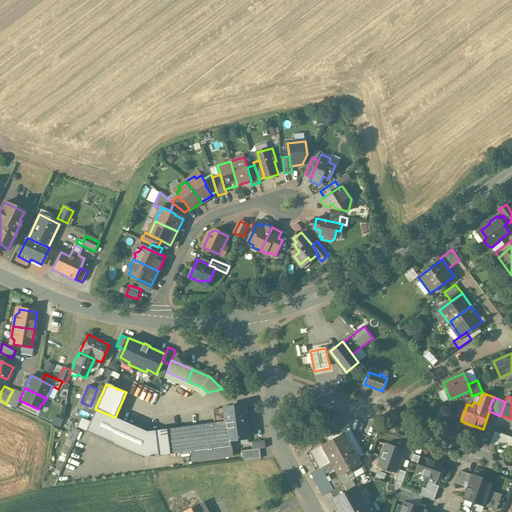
[(244,405),(225,408),(227,421),(229,440),(230,440),(249,437),(244,405)]
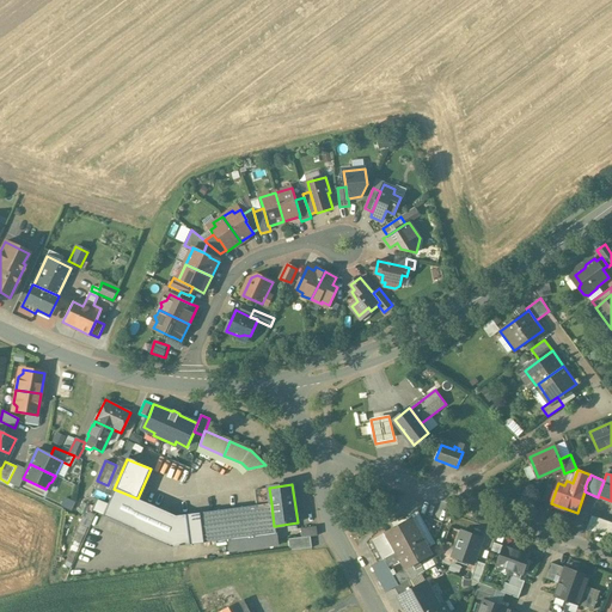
[(554,489),(548,487),(542,500),(549,502),(554,489)]
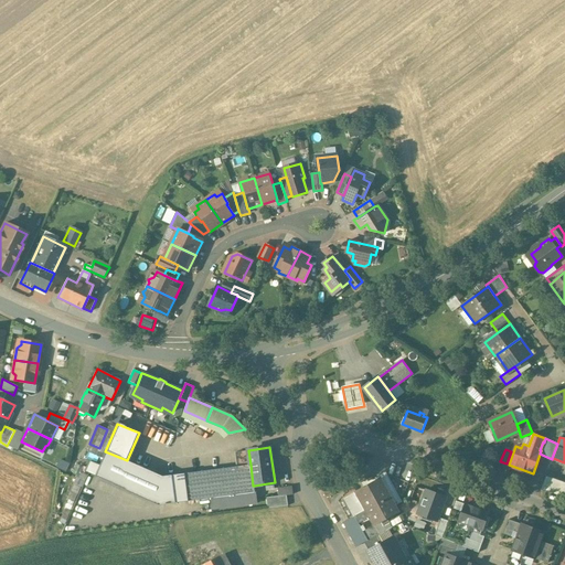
[(248,450),(235,452),(237,467),(251,465),(248,450)]
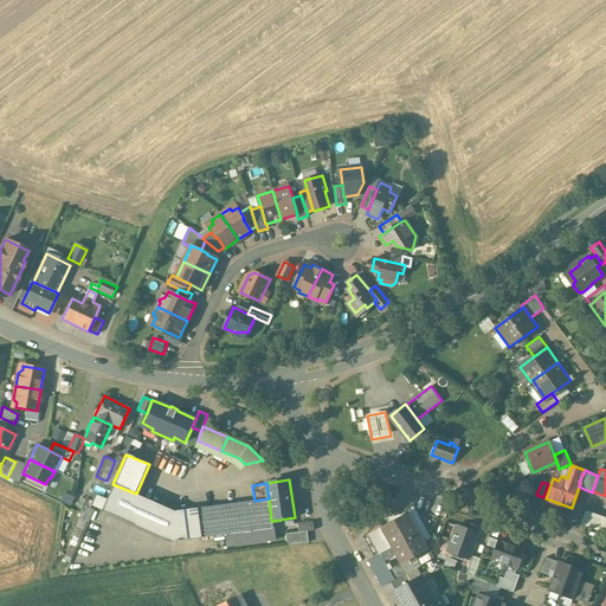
[(175,511),(136,494),(113,484),(101,511),(171,542),(201,539),(197,508),(175,511)]
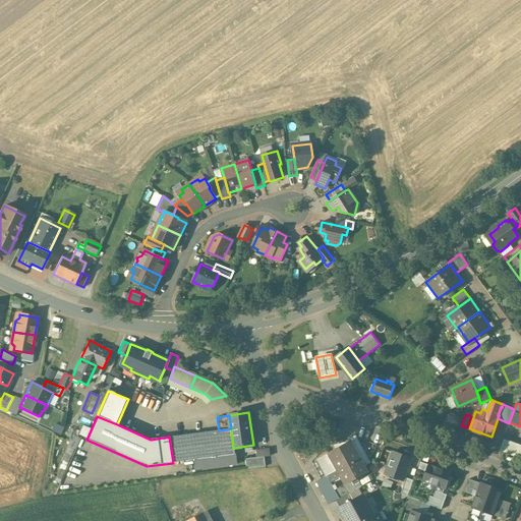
[(219,430),(169,437),(173,463),(195,459),(235,454),(234,448),(233,448),(231,428),(219,430)]
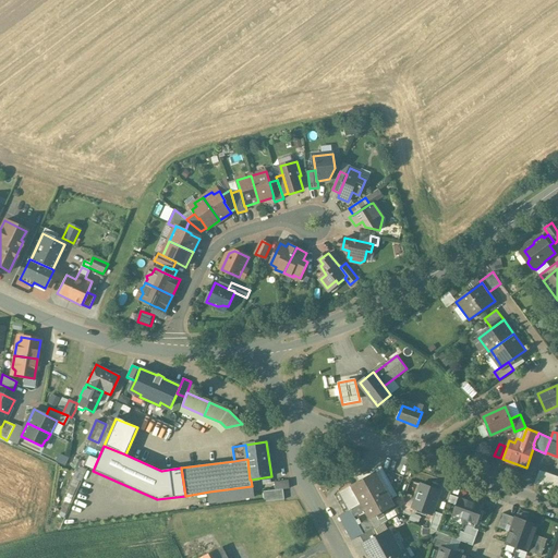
[(557,476),(540,471),(535,483),(557,490),(557,476)]
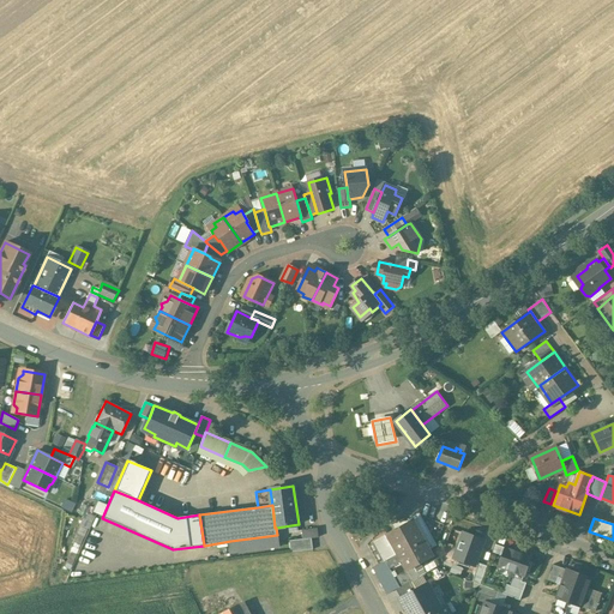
[(414,519),(387,534),(387,535),(398,554),(402,561),(408,571),(433,557),(414,519)]
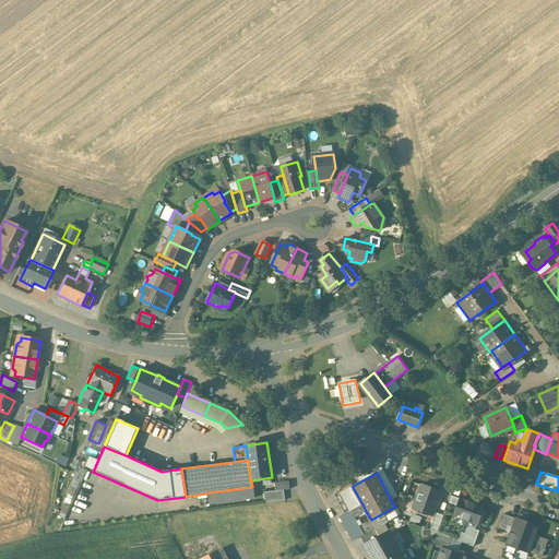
[(288,480),(275,483),(276,490),(276,491),(284,490),(289,489),(288,480)]
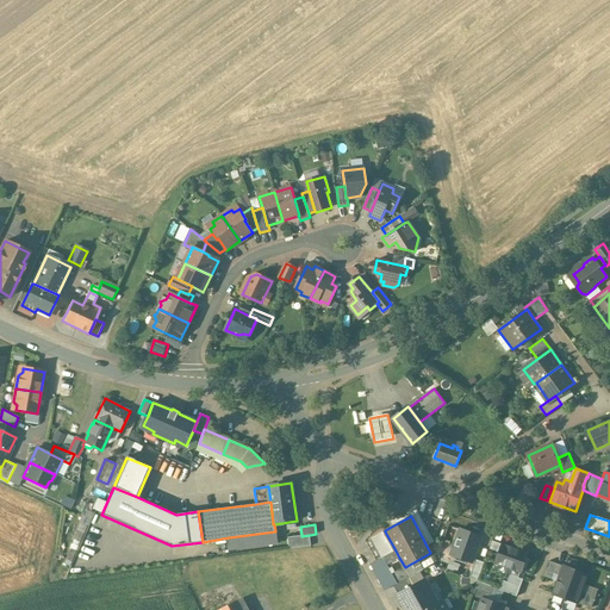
[(481,536),(461,529),(455,546),(458,547),(454,556),(472,562),(481,536)]
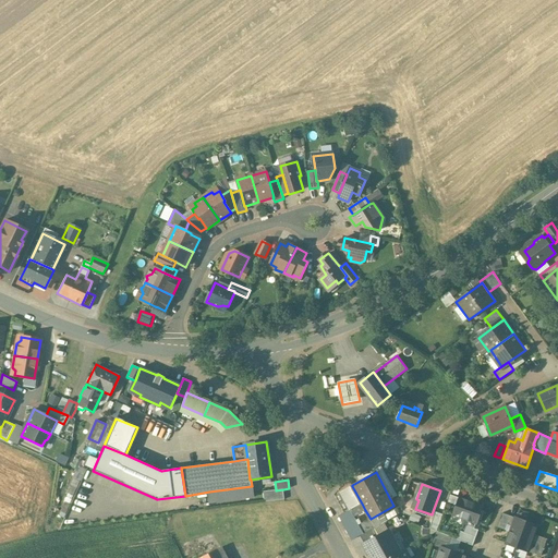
[(252,486),(209,492),(210,502),(254,497),(252,486)]
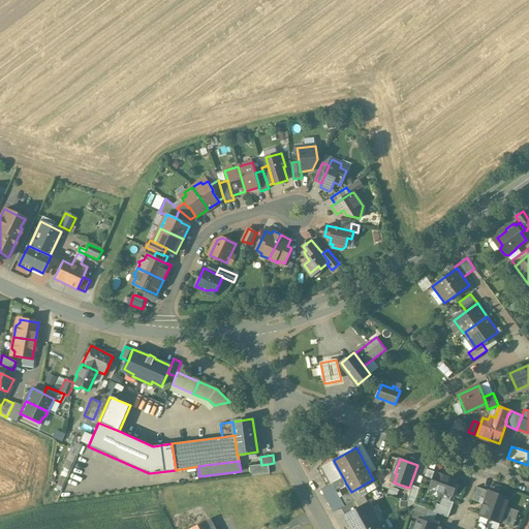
[(322,466),(332,483),(343,477),(334,461),(322,466)]
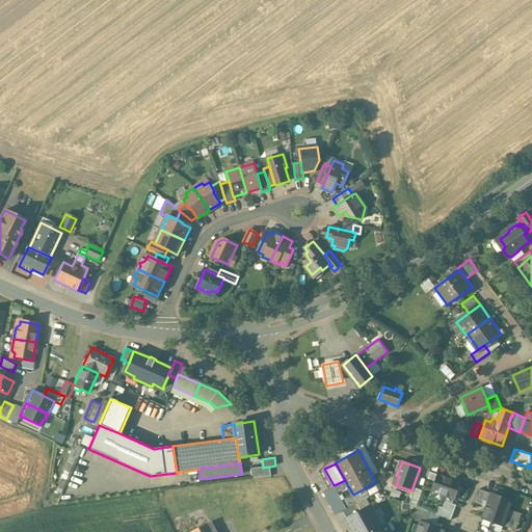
[(263,467),(251,469),(253,478),(271,476),(270,467),(263,468),(263,467)]
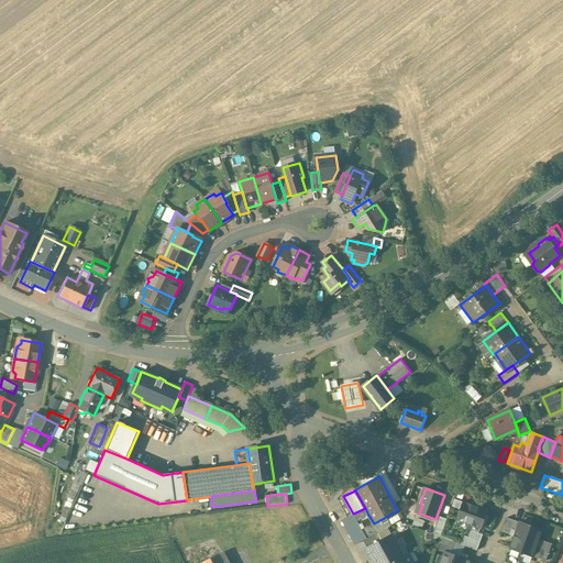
[(486,511),(464,503),(463,503),(456,520),(457,520),(474,526),(472,531),(478,533),(481,528),(482,528),(487,511),(486,511)]
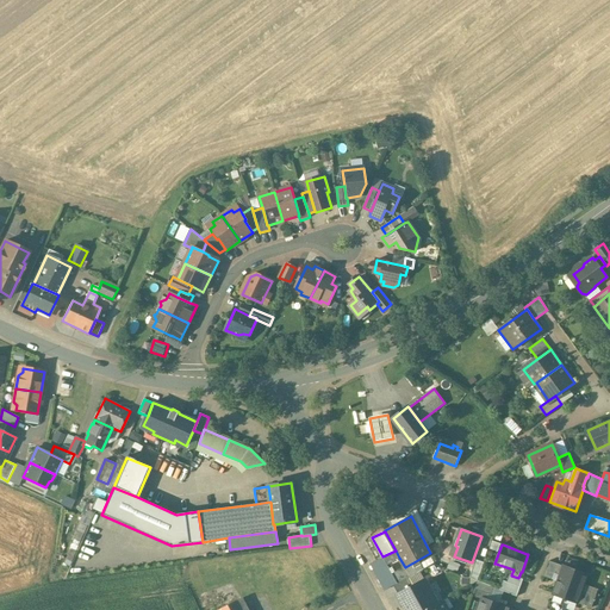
[(396,551),(383,556),(386,565),(399,558),(396,551)]
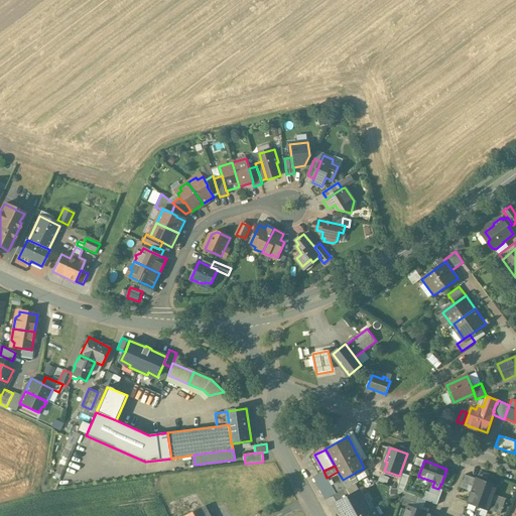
[(375,467),(371,476),(379,480),(383,470),(375,467)]
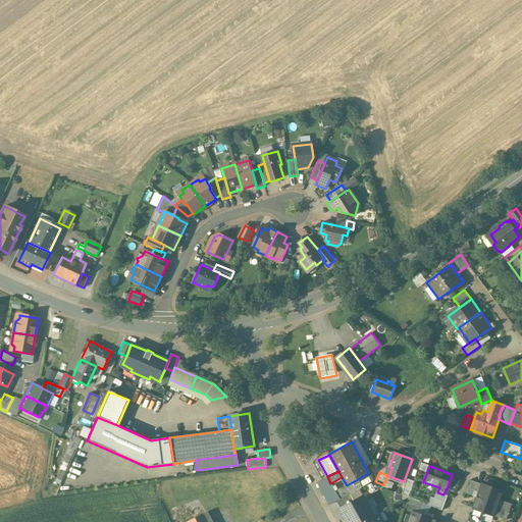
[(347,485),(342,477),(330,483),(340,500),(349,494),(351,493),(347,485)]
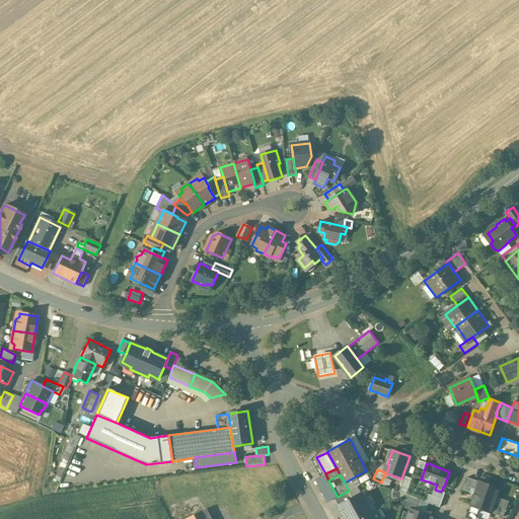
[(412,478),(404,476),(399,492),(406,495),(412,478)]
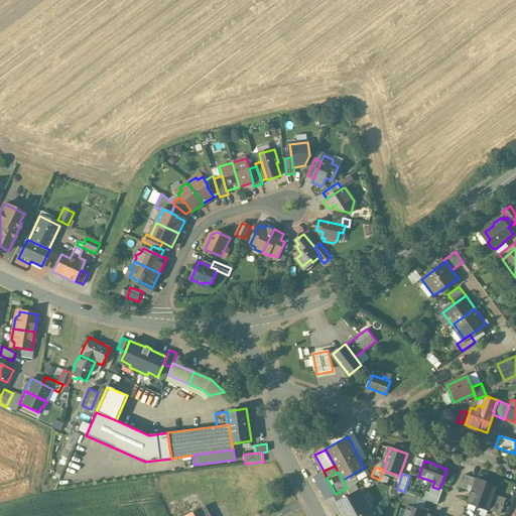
[(475,478),(465,475),(460,487),(468,490),(470,485),(475,487),(478,480),(477,480),(477,479),(475,478)]
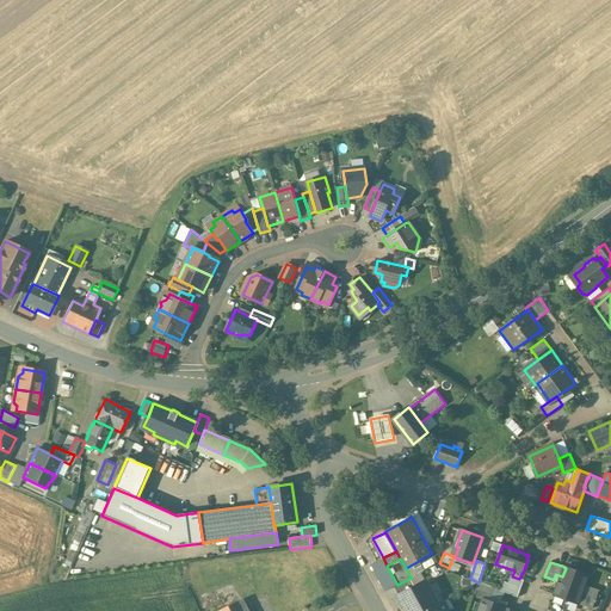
[(588,575),(565,567),(565,568),(566,568),(562,576),(560,582),(555,596),(557,596),(555,603),(561,605),(563,598),(592,609),(594,602),(596,602),(597,600),(596,600),(597,596),(582,591),(588,575)]
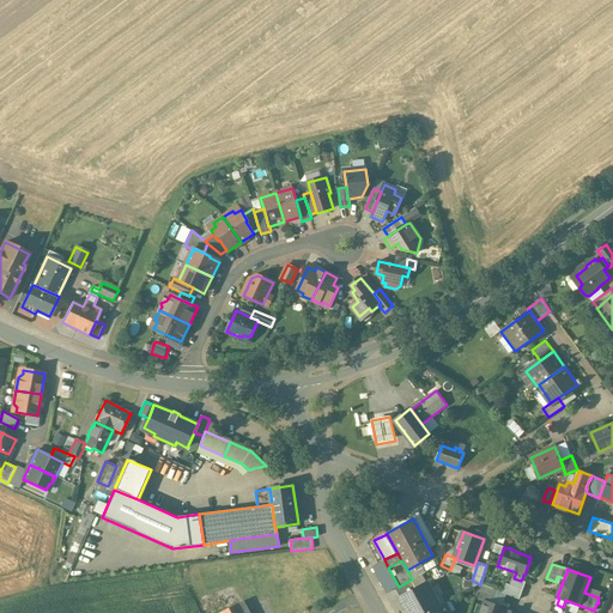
[(514,578),(511,577),(509,584),(505,583),(502,593),(507,595),(520,600),(526,583),(521,581),(514,578)]
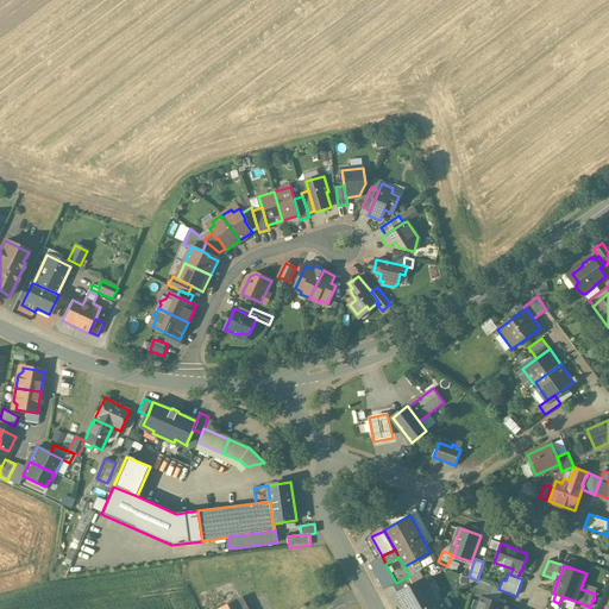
[(407,577),(396,583),(393,584),(399,594),(412,586),(407,577)]
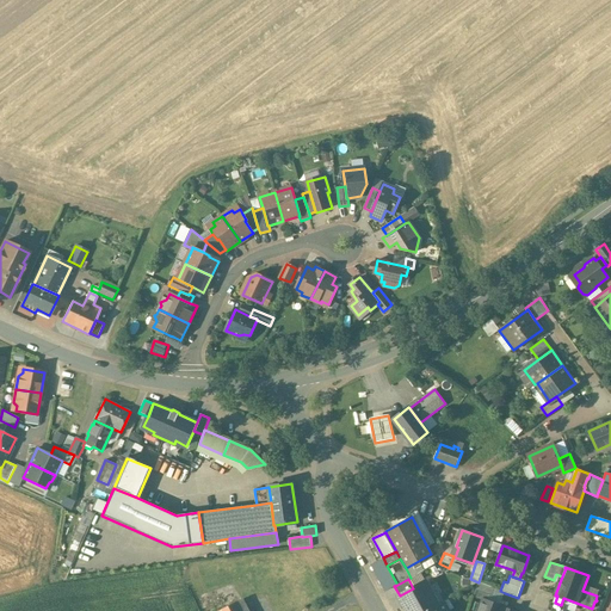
[(425,610),(440,603),(437,594),(434,596),(426,581),(413,588),(400,596),(399,596),(407,610),(425,610)]
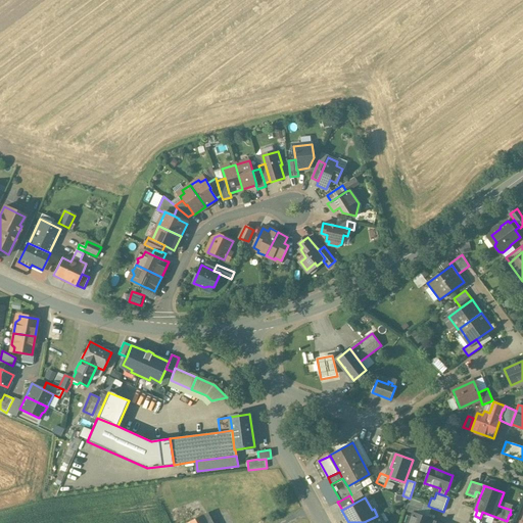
[(424,505),(410,498),(406,510),(414,513),(417,514),(418,510),(422,511),(424,505)]
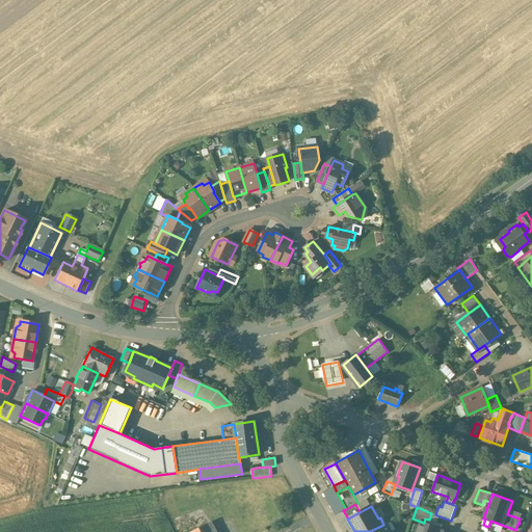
[(435,514),(431,513),(429,520),(425,519),(424,523),(435,527),(440,516),(435,514)]
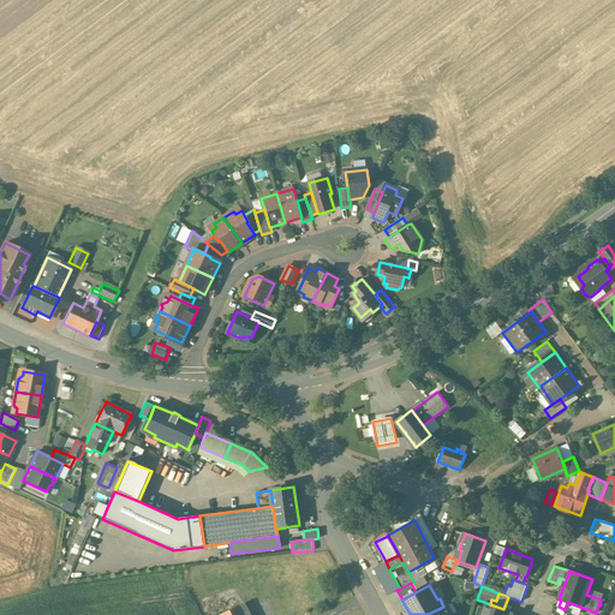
[(490,604),(487,603),(482,614),(506,614),(507,611),(503,609),(490,604)]
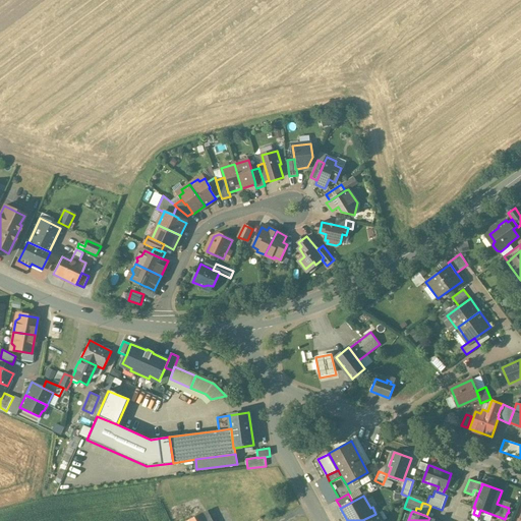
[(208,520),(204,512),(187,520),(208,520)]
